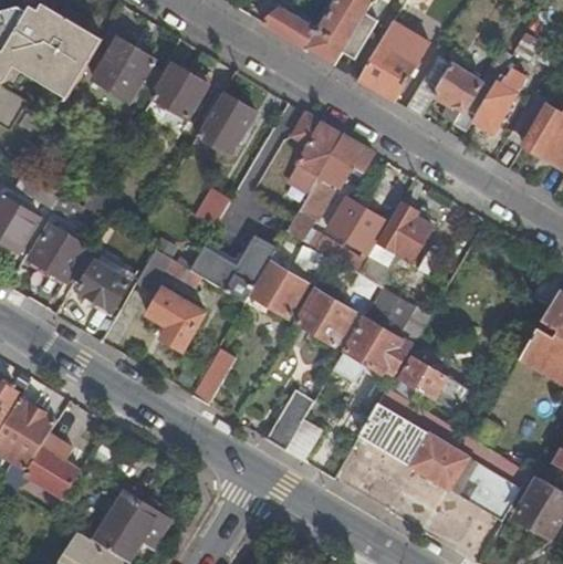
[(333,0),(315,31),(283,11),(261,22),(333,66),(343,51),(355,58),(386,3),(384,2),(385,0),(333,0)]
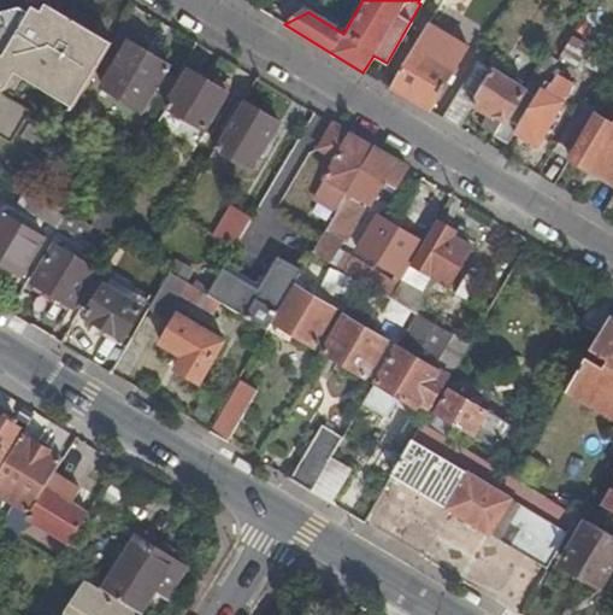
[(77,101),(112,44),(47,6),(43,12),(34,6),(29,15),(18,9),(0,12),(0,87),(5,89),(19,68),(77,101)]
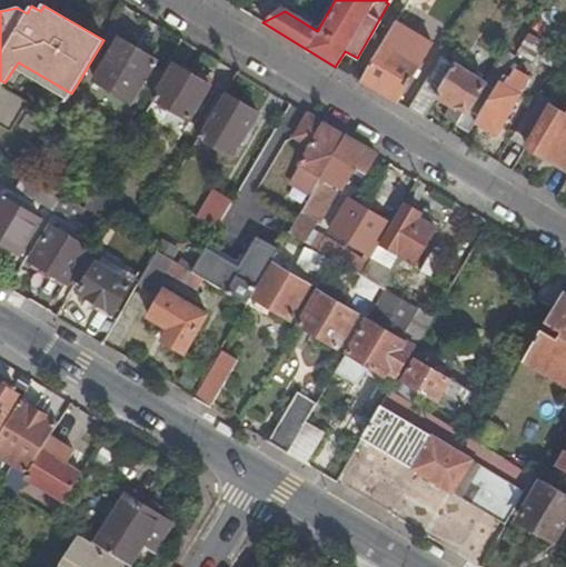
[(539,42),(525,33),(515,49),(529,58),(539,42)]
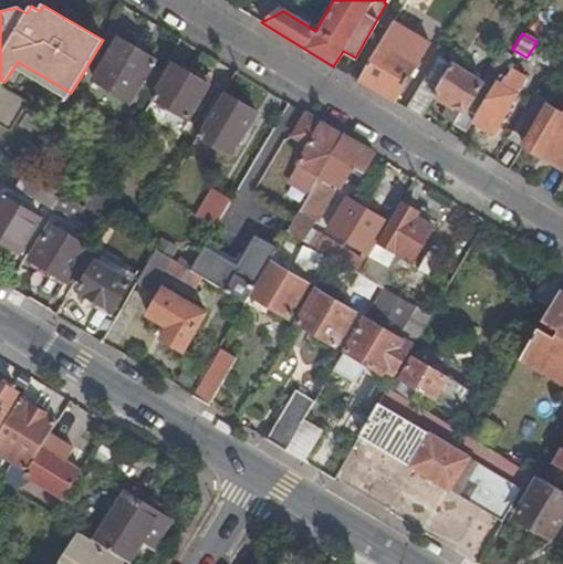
[(142,105),(163,70),(153,62),(156,59),(118,37),(93,79),(129,101),(131,100),(142,105)]
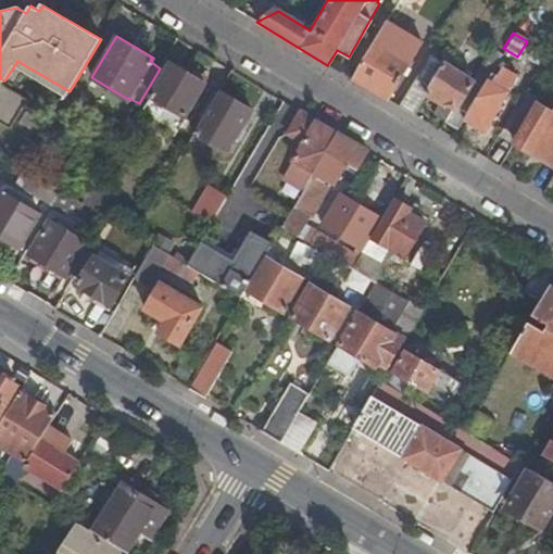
[(351,78),(387,99),(410,61),(374,39),(351,78)]
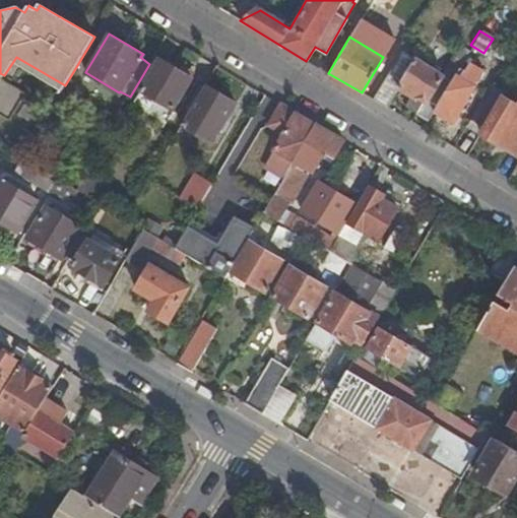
[(414,112),(427,119),(432,111),(450,80),(404,53),(407,47),(403,45),(371,99),(385,107),(397,87),(409,94),(413,98),(416,94),(423,98),(414,112)]
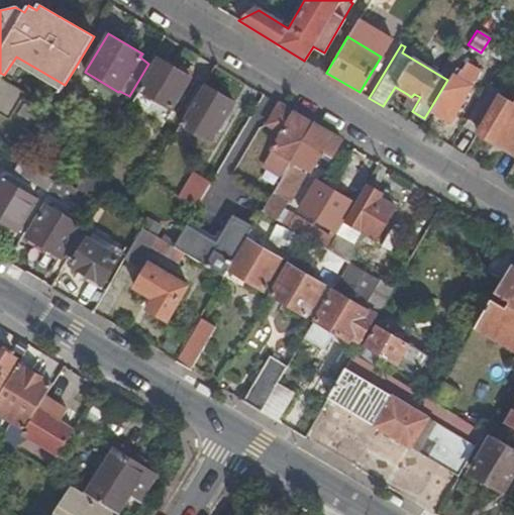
[(155,64),(150,61),(148,64),(129,96),(127,97),(133,101),(141,90),(172,108),(191,77),(159,58),(155,64)]
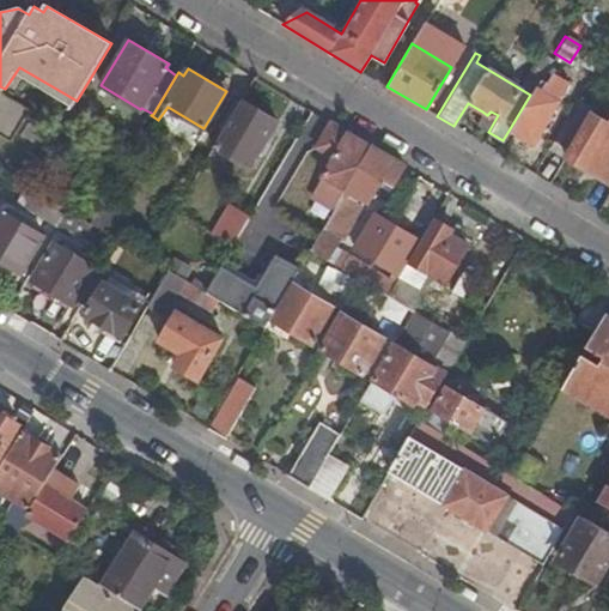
[(530,95),(509,131),(531,144),(568,83),(544,70),(530,95)]
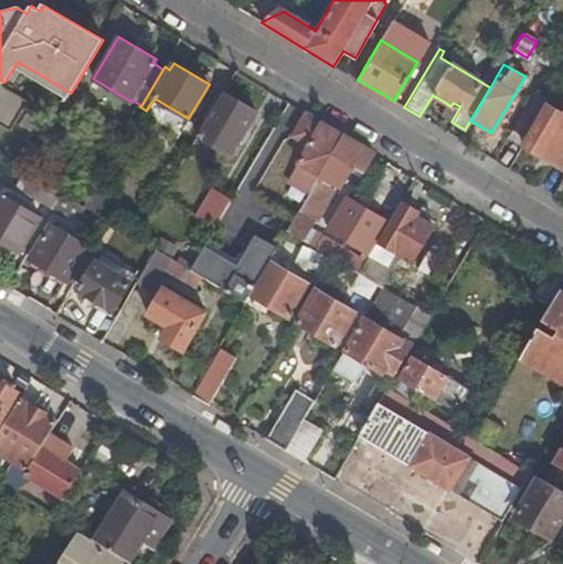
[(0,118),(13,122),(20,93),(0,89),(0,118)]
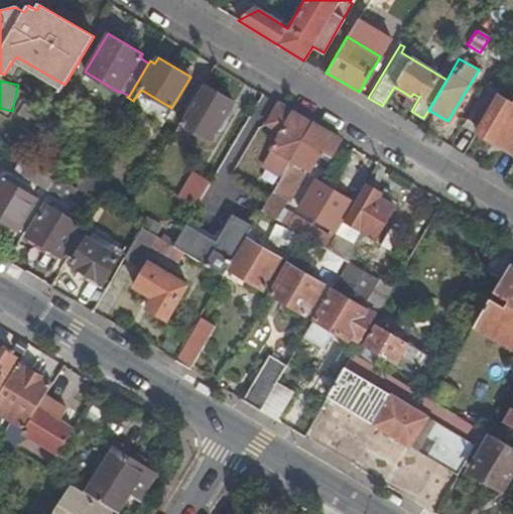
[(233,102),(203,84),(180,120),(211,139),(233,102)]
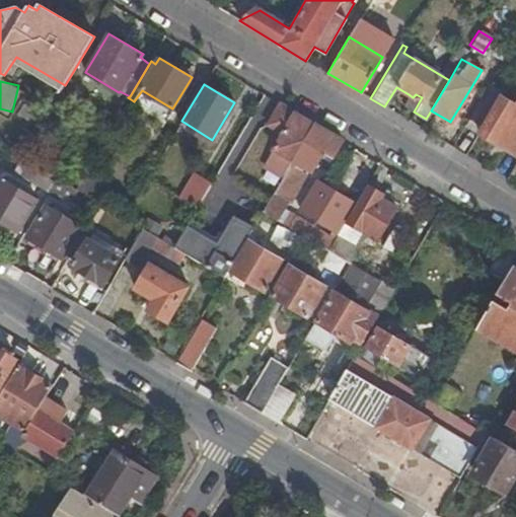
[(515,153),(515,98),(514,102),(488,88),(469,120),(482,127),(478,133),(515,153)]
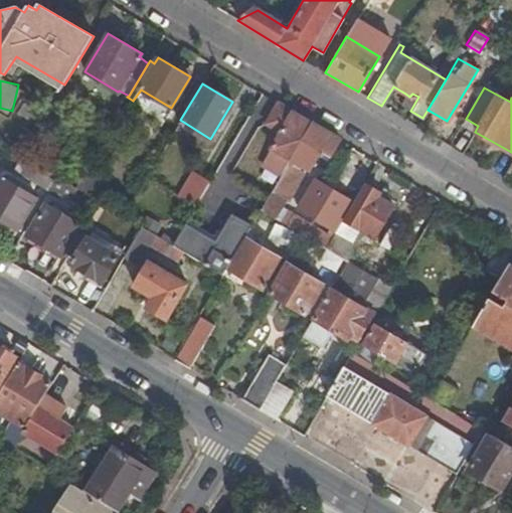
[(399,105),(410,111),(418,97),(412,94),(409,97),(405,94),(399,105)]
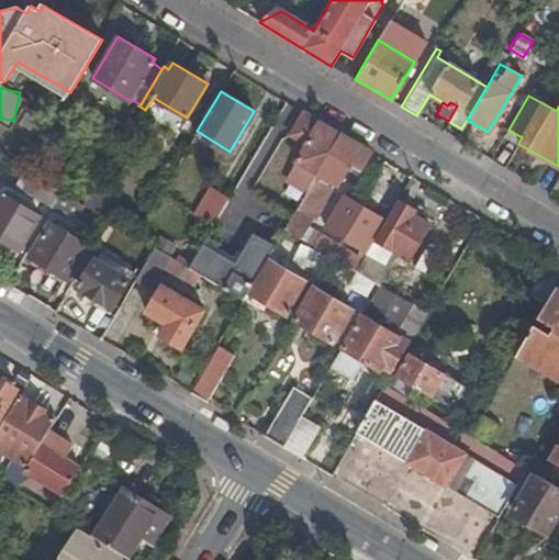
[(339,134),(304,113),(291,135),(306,144),(286,178),(306,190),(339,134)]
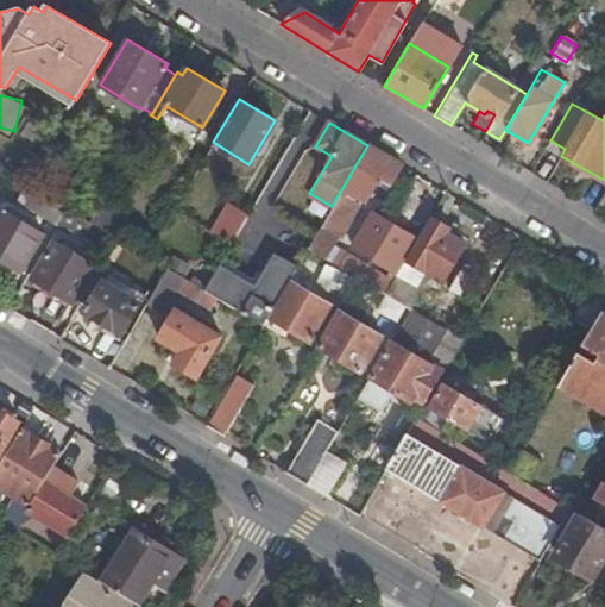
[(565,149),(550,141),(547,146),(561,156),(565,149)]
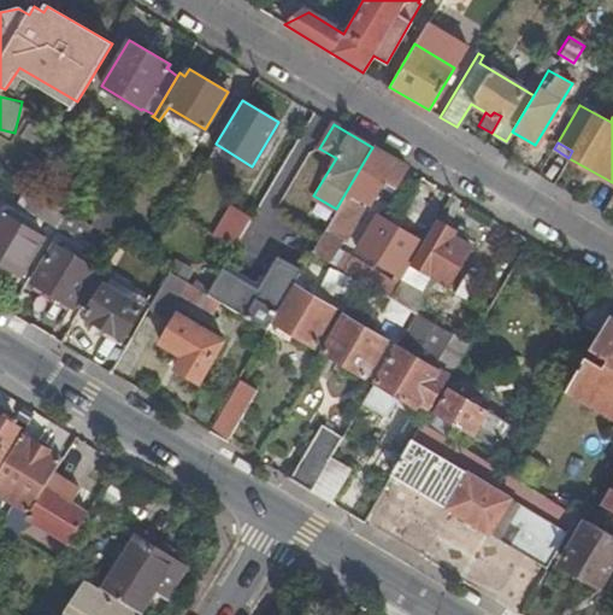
[(372,147),(336,209),(312,251),(364,281),(390,298),(401,281),(402,277),(399,275),(418,241),(375,216),(355,249),(395,273),(390,281),(337,249),(366,200),(370,203),(383,181),(395,189),(407,168),(372,147)]
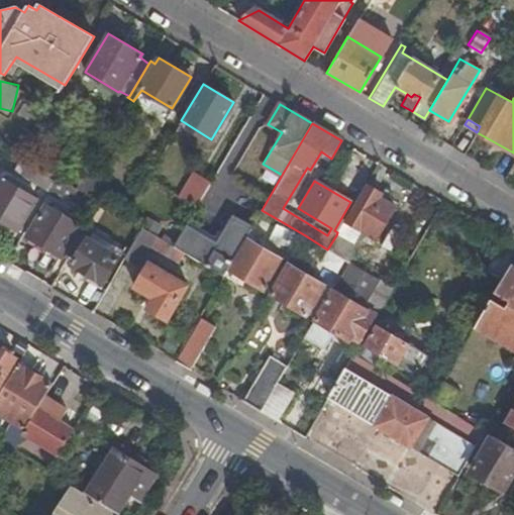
[(513,159),(504,177),(513,183),(513,159)]
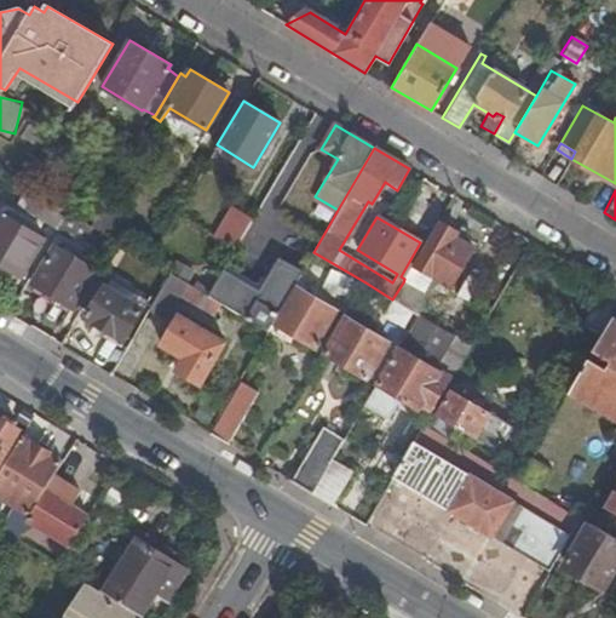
[(64,211),(49,201),(42,211),(59,222),(64,211)]
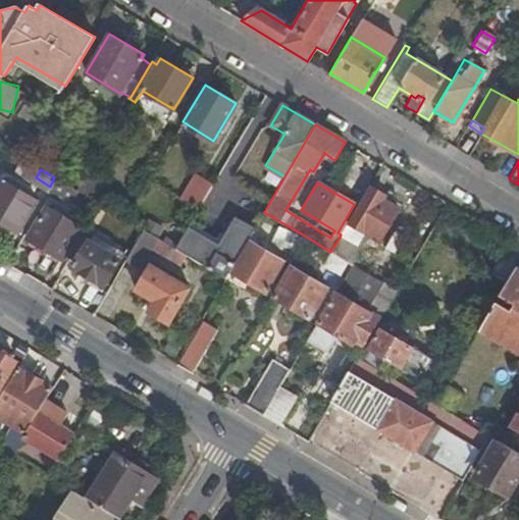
[(198,210),(213,185),(195,174),(179,200),(198,210)]
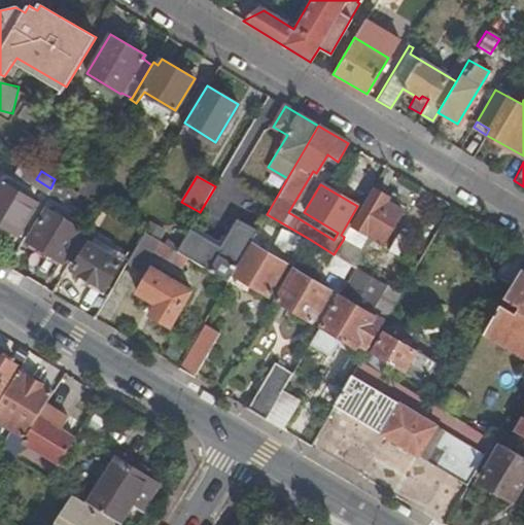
[(98,204),(75,190),(55,179),(50,188),(96,216),(102,206),(98,204)]
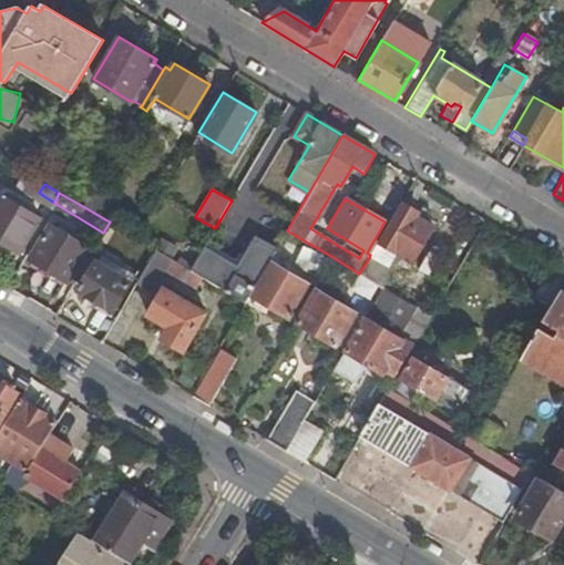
[(38,217),(1,196),(0,197),(0,243),(17,253),(38,217)]
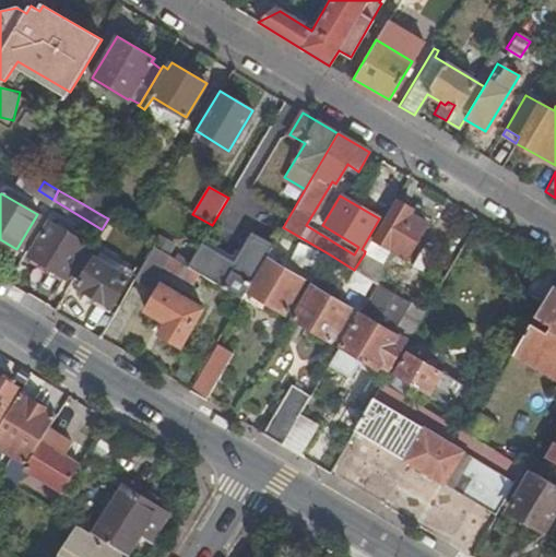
[(395,199),(371,239),(389,249),(407,261),(428,224),(411,214),(413,210),(395,199)]
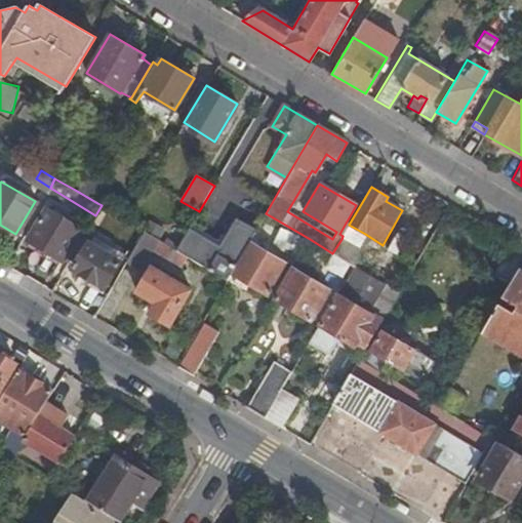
[(61,260),(67,250),(80,228),(46,207),(26,240),(61,260)]
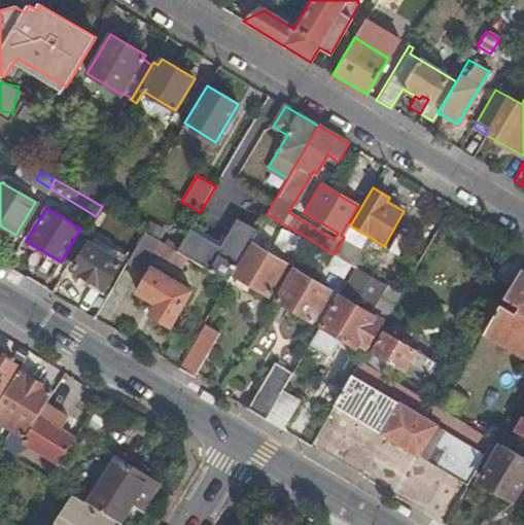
[(222,244),(209,268),(209,270),(226,281),(232,273),(250,241),(255,233),(238,222),(224,245),(222,244)]
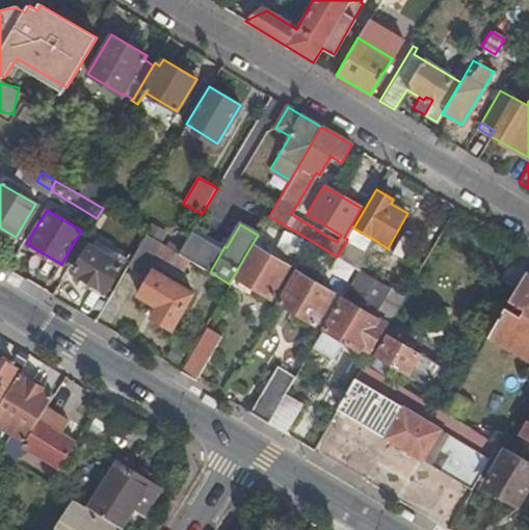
[(225,246),(193,227),(179,250),(211,270),(225,246)]
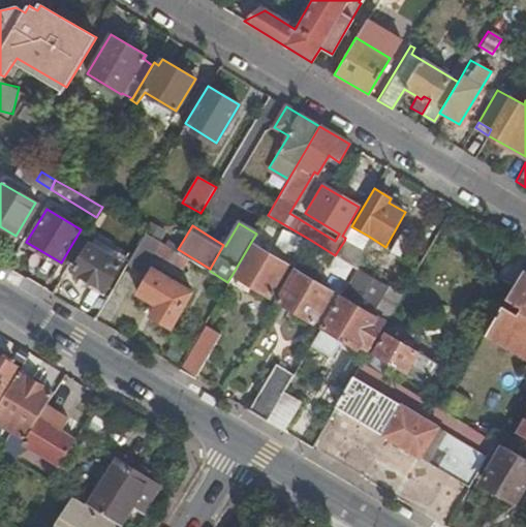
[(351,226),(345,238),(344,241),(360,250),(368,236),(351,226)]
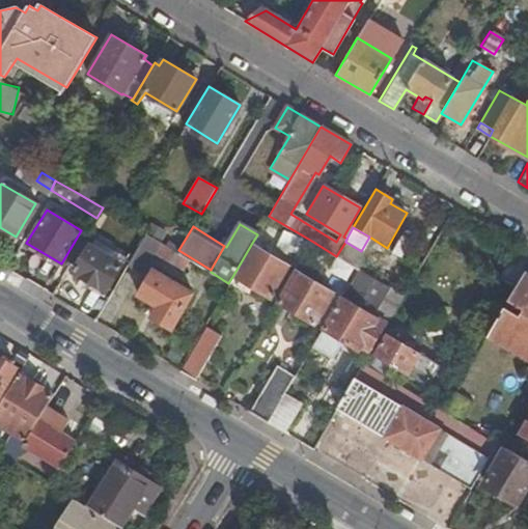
[(74,256),(82,241),(86,234),(81,230),(67,253),(74,256)]
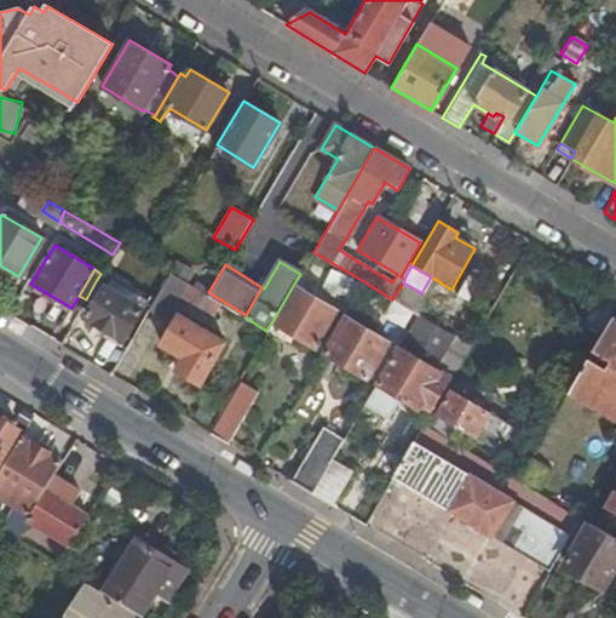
[(207,293),(170,273),(148,309),(165,319),(180,293),(212,312),(219,301),(207,293)]
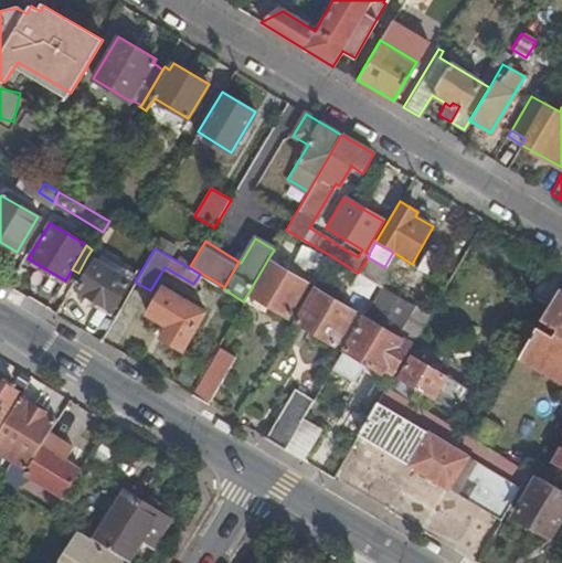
[(78,273),(72,285),(85,293),(83,298),(109,315),(129,280),(87,256),(78,273)]
